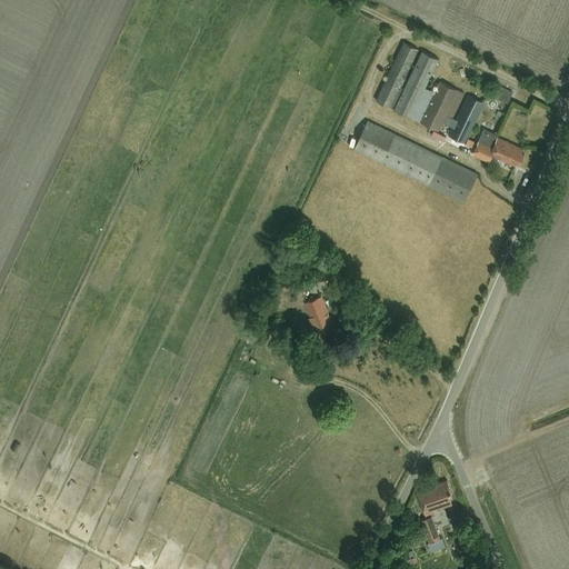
[(452,120),(465,93),(440,82),(435,95),(425,90),(439,60),(422,52),(415,70),(410,68),(419,51),(405,43),(376,102),(411,119),(421,97),(431,101),(421,123),(439,132),(443,123),(452,128),(449,137),(466,145),(486,105),(468,96),(456,121),(452,120)]
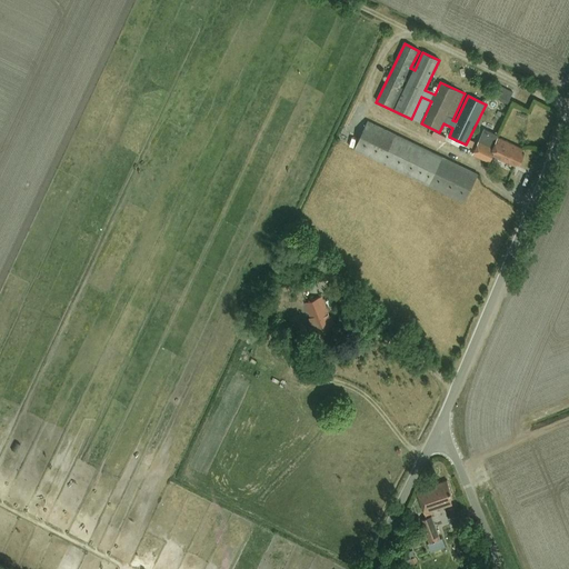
[(508,105),(513,92),(499,86),(493,98),(508,105)]
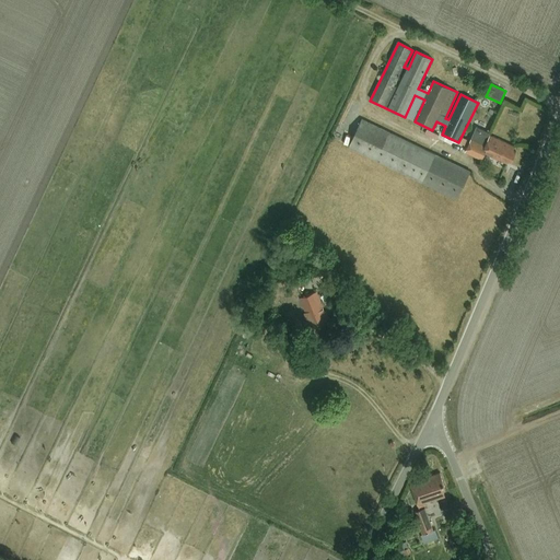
[(470,173),(362,120),(354,136),(345,130),(338,143),(349,149),(457,200),(470,173)]
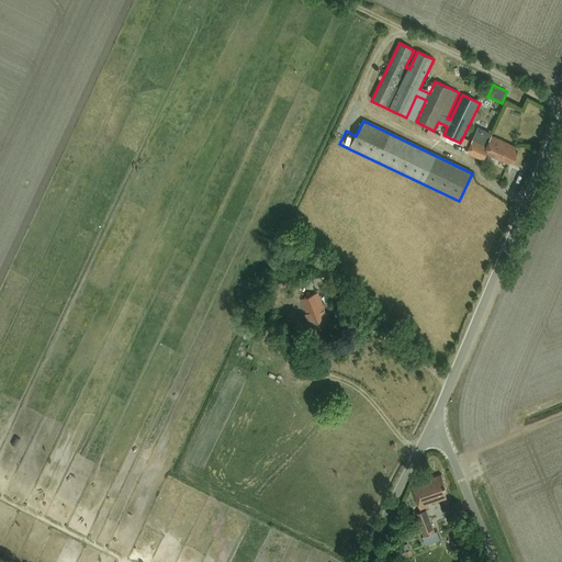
[(509,165),(510,163),(513,164),(518,154),(515,153),(517,148),(492,137),(487,145),(473,138),(467,154),(484,161),(487,155),(509,165)]
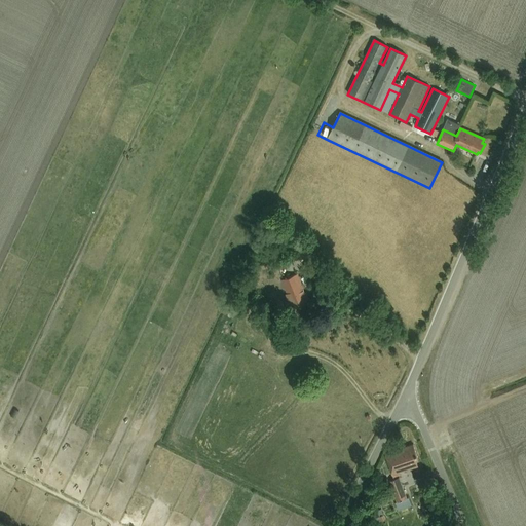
[(269,250),(260,262),(266,265),(274,254),(269,250)]
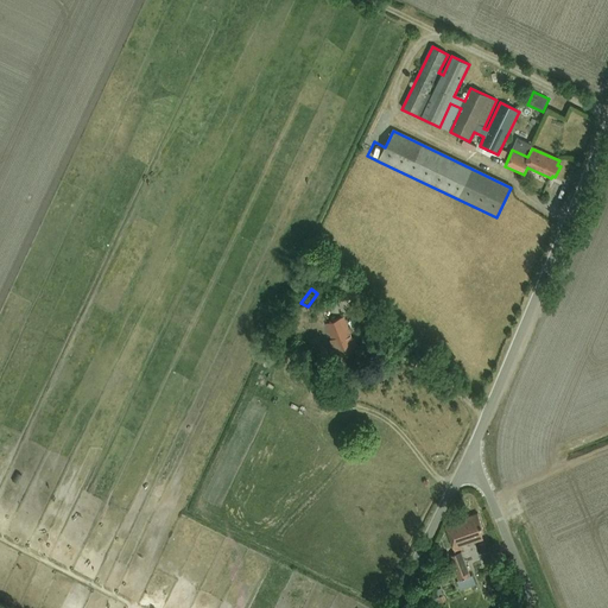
[(320,310),(341,301),(337,291),(315,301),(320,310)]
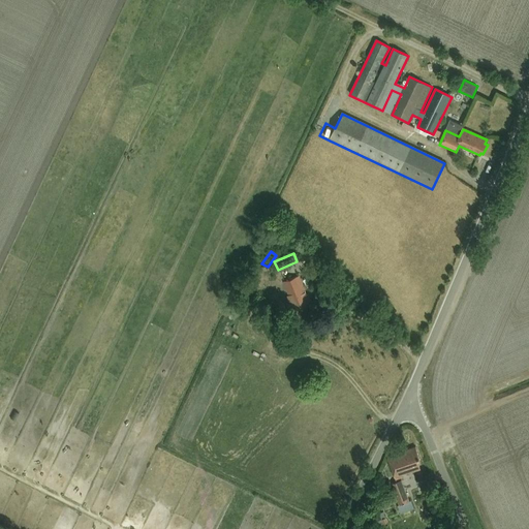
[(310,263),(305,268),(317,283),(322,279),(310,263)]
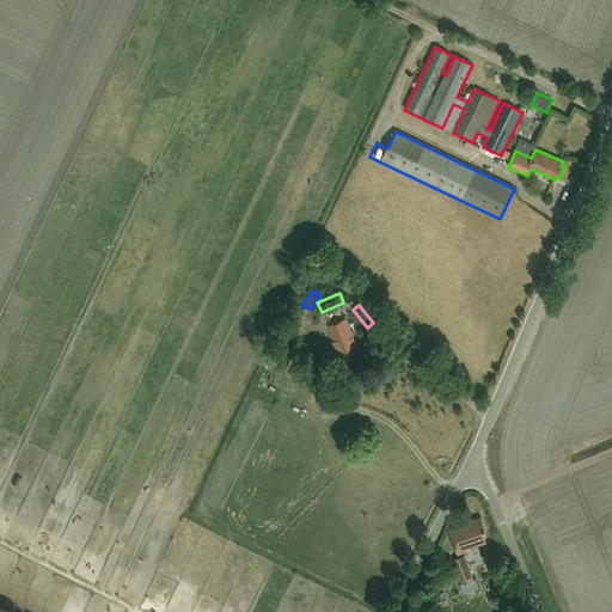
[(354,354),(360,352),(356,342),(354,342),(344,320),(328,328),(334,343),(332,344),(340,362),(355,356),(354,354)]
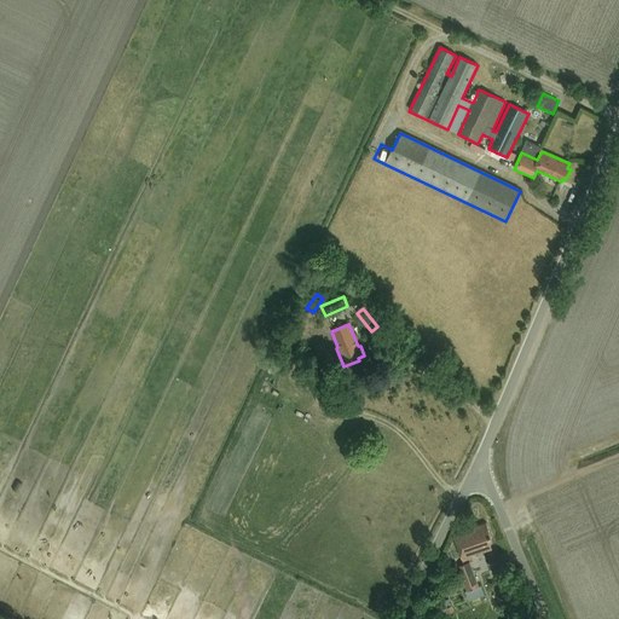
[(291,353),(296,345),(285,340),(281,348),(291,353)]
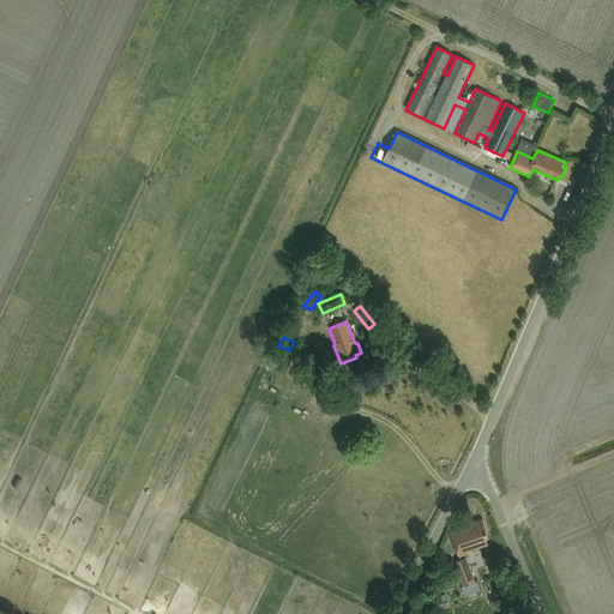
[(482,518),(449,530),(458,555),(488,545),(485,537),(488,536),(482,518)]
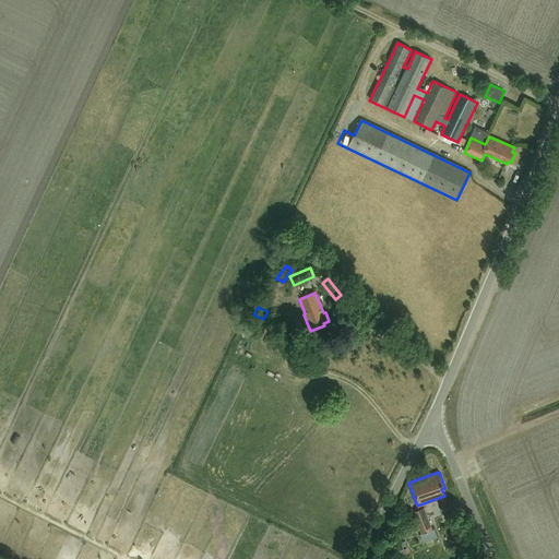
[(432,530),(425,508),(413,512),(421,534),(432,530)]
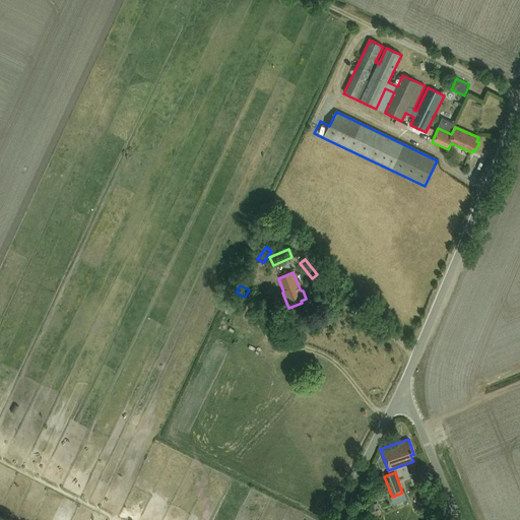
All buildings are outlined.
